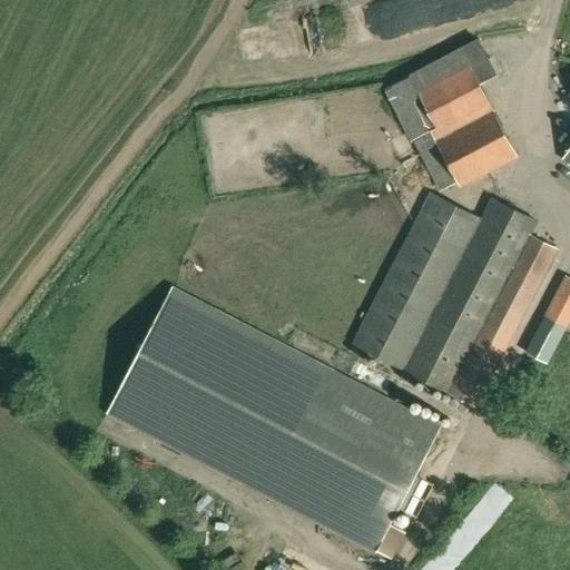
[(498,74),(479,38),(385,87),(413,140),(415,139),(442,190),(458,182),(460,184),(517,155),(480,84),(498,74)]
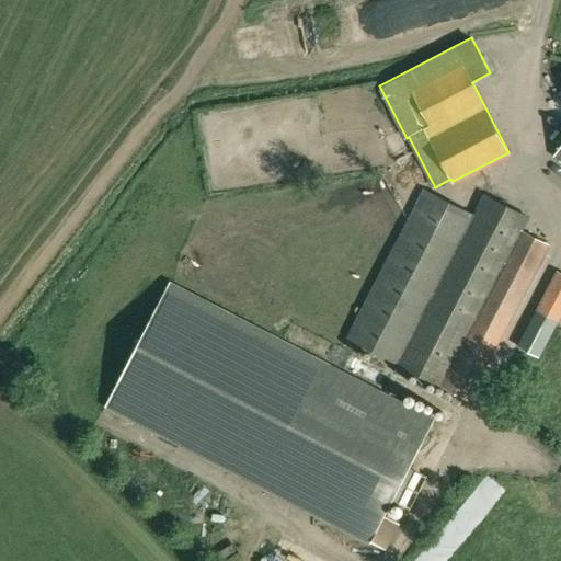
[(351,336),(413,368),(470,398),(548,247),(521,232),(528,218),(484,195),(471,222),(422,197),(351,336)]
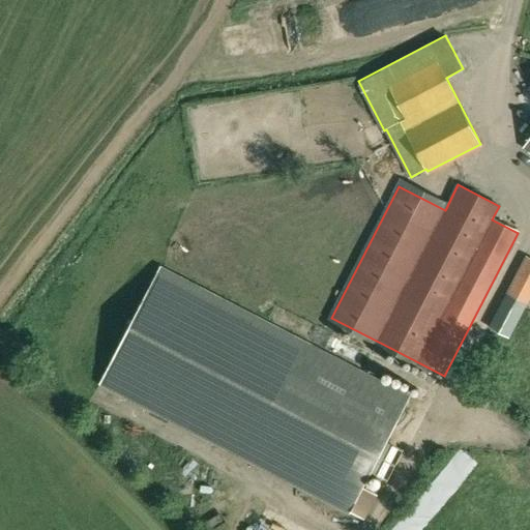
[(527,304),(529,297),(529,257),(527,256),(506,294),(527,304)]
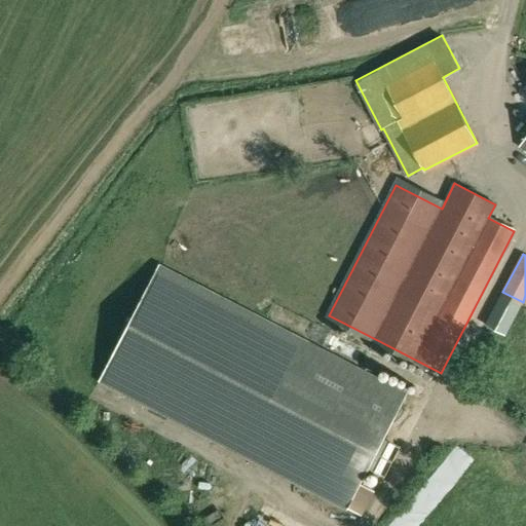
[(97,383),(344,512),(406,393),(212,293),(157,265),(97,383)]
